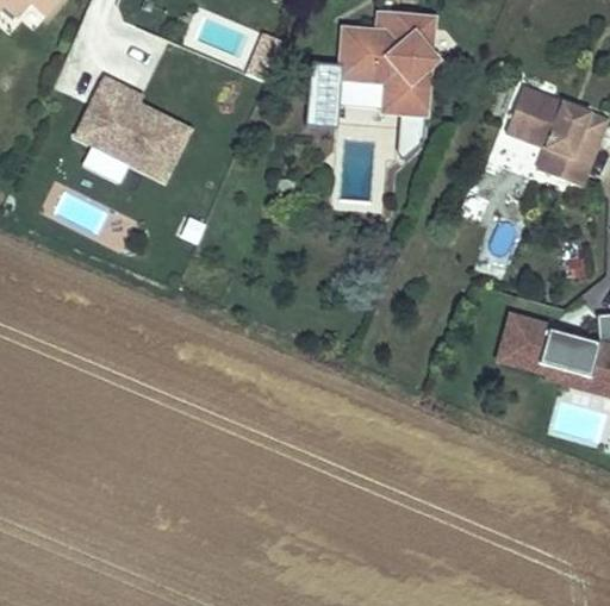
[(0,0),(0,18),(13,4),(8,0),(0,0)]
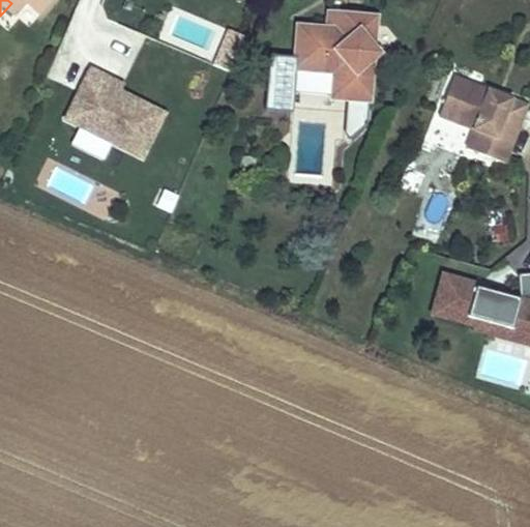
[(7,0),(11,3),(23,13),(33,2),(48,13),(59,0),(7,0)]
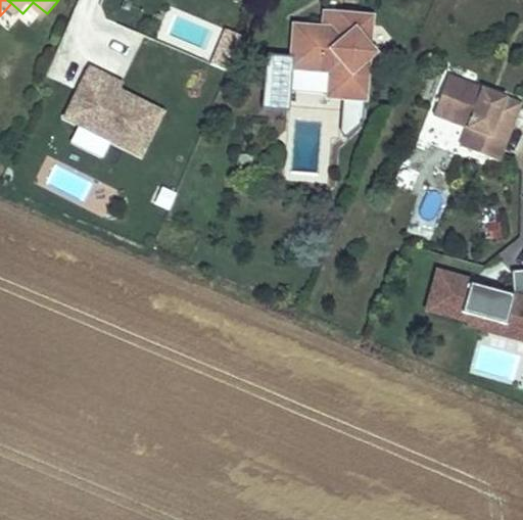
[(362,22),(363,16),(326,13),(325,28),(340,30),(341,21),(362,22)]
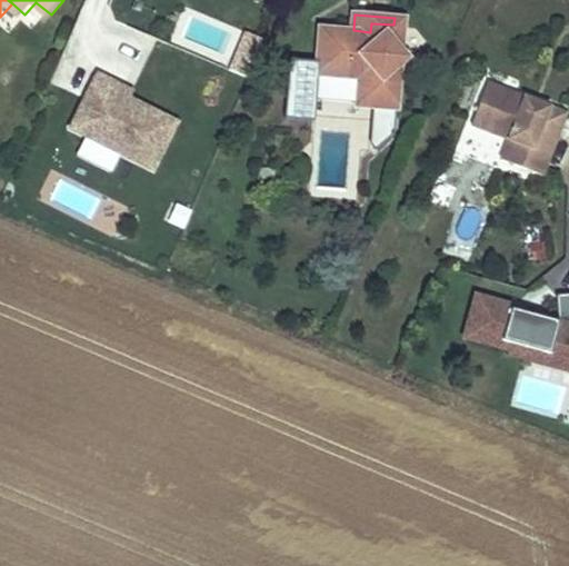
[(353,30),(322,28),(319,60),(290,58),(287,108),(317,110),(319,72),(361,76),(359,102),(375,103),(399,105),(401,60),(410,56),(405,47),(406,18),(395,18),(393,25),(371,23),(370,32),(353,30)]
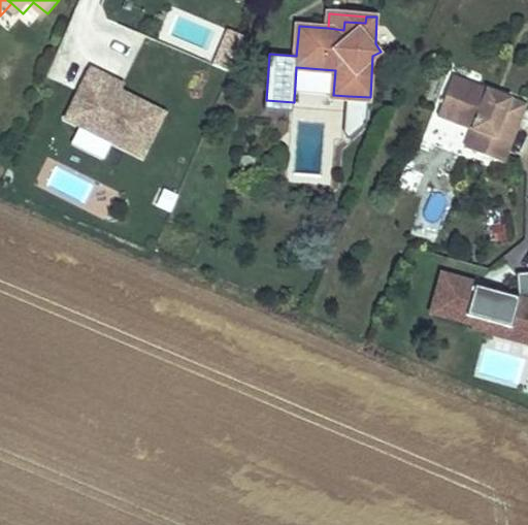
[(230,69),(243,34),(226,28),(212,62),(230,69)]
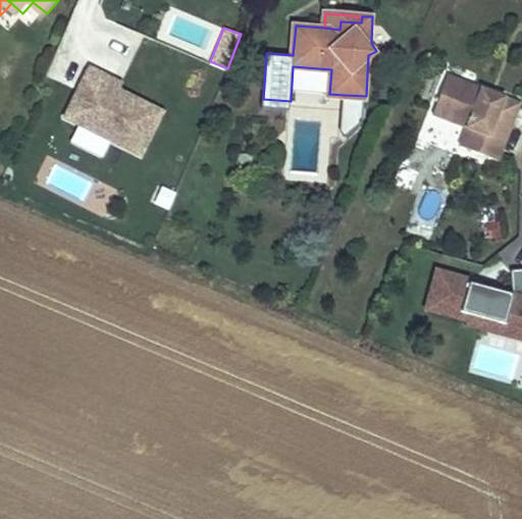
[(88,63),(61,115),(140,155),(163,109),(117,87),(121,80),(88,63)]
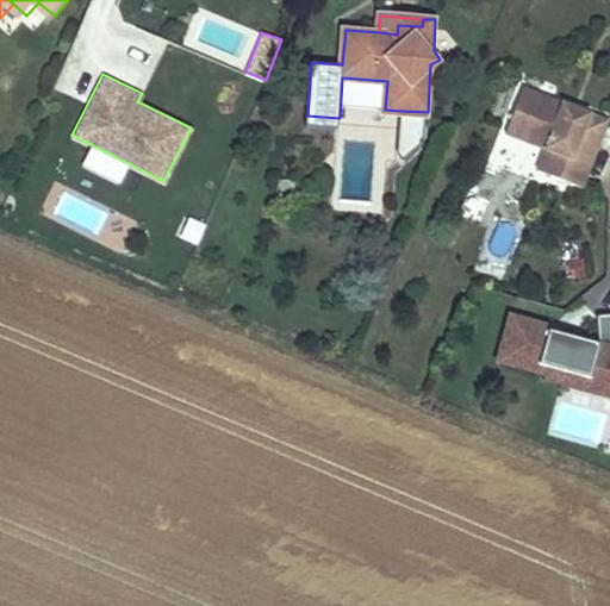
[(573,104),(528,85),(509,129),(552,147),(541,170),(580,187),(609,119),(585,110),(582,118),(570,112),(573,104)]
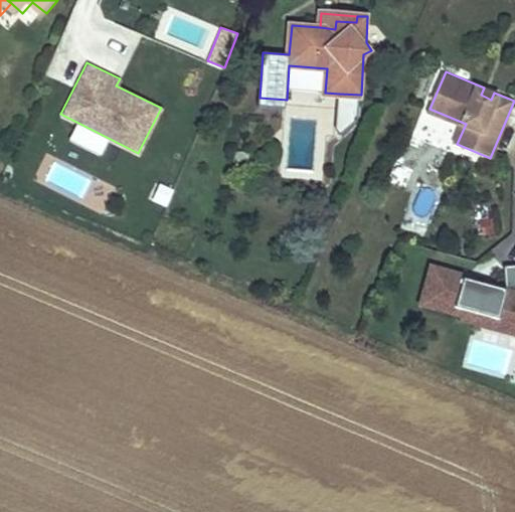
[(491,100),(494,93),(484,88),(481,95),(491,100)]
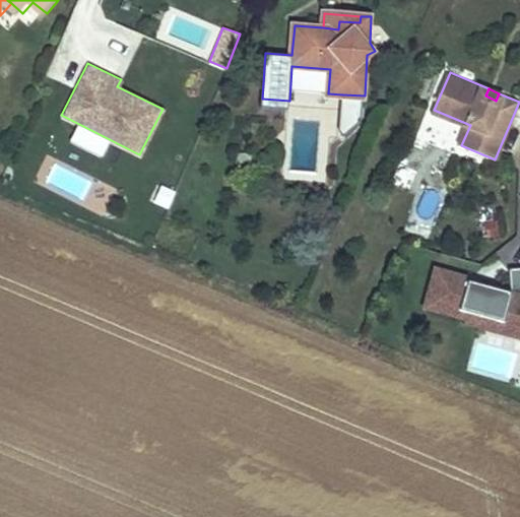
[(363,120),(365,95),(342,94),(339,129),(344,134),(363,120)]
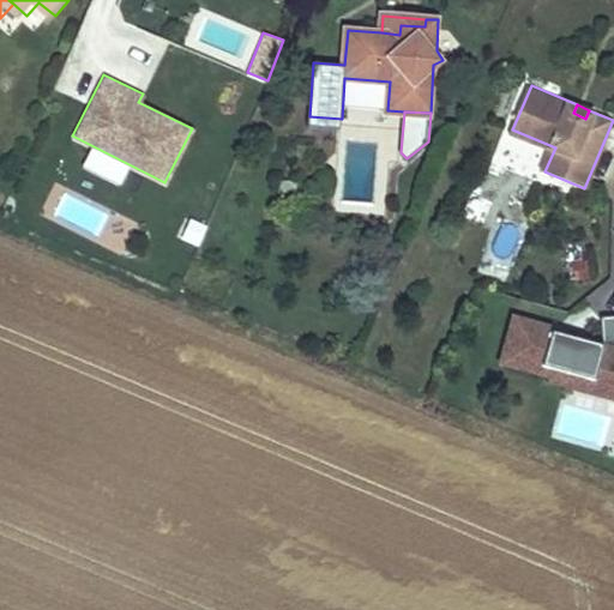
[(341,130),(342,119),(309,116),(308,127),(341,130)]
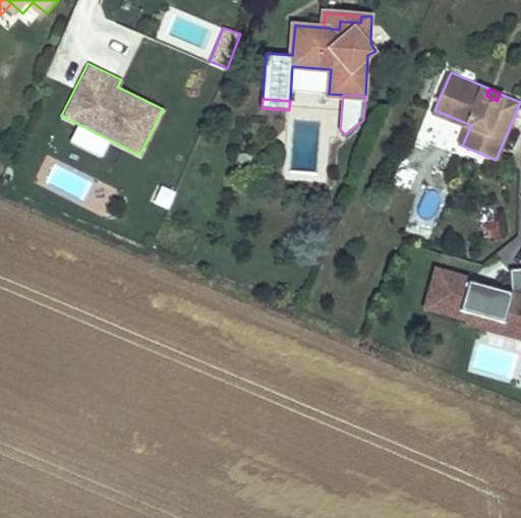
[(149,200),(167,208),(174,189),(156,182),(149,200)]
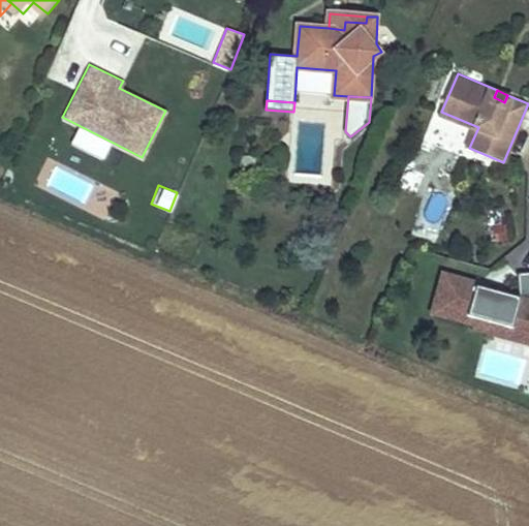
[(442,270),(431,311),(468,320),(467,325),(528,342),(528,298),(478,285),(479,279),(442,270)]
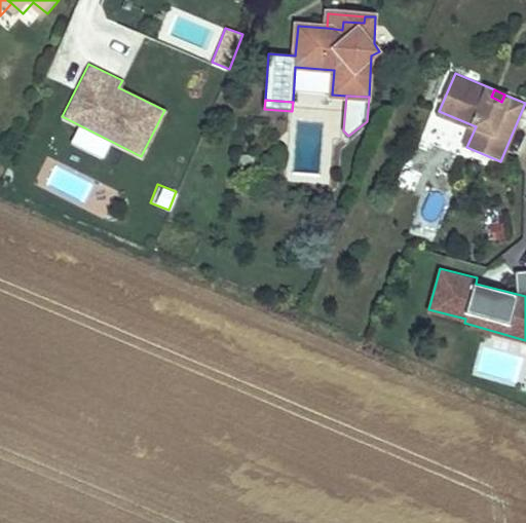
All buildings are outlined.
